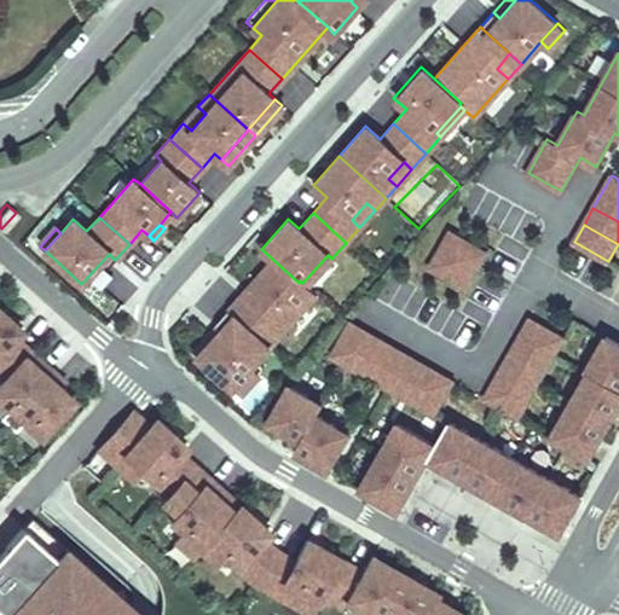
[(467,288),(480,265),(468,257),(475,245),(451,231),(431,267),(467,288)]
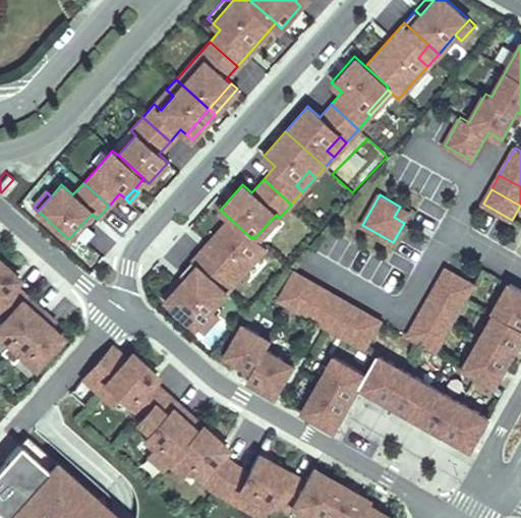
[(404,223),(410,212),(400,207),(394,217),(404,223)]
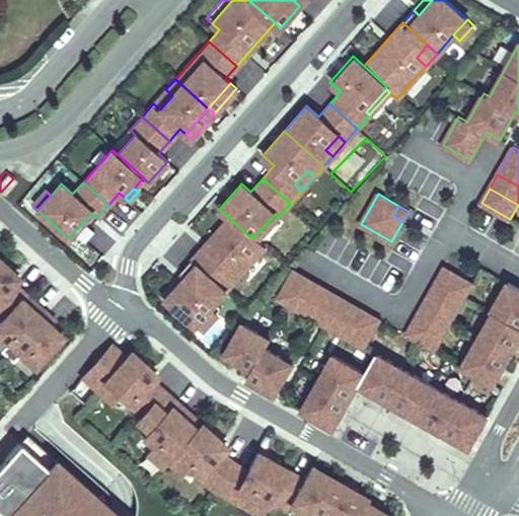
[(256,240),(278,217),(275,214),(253,237),(256,240)]
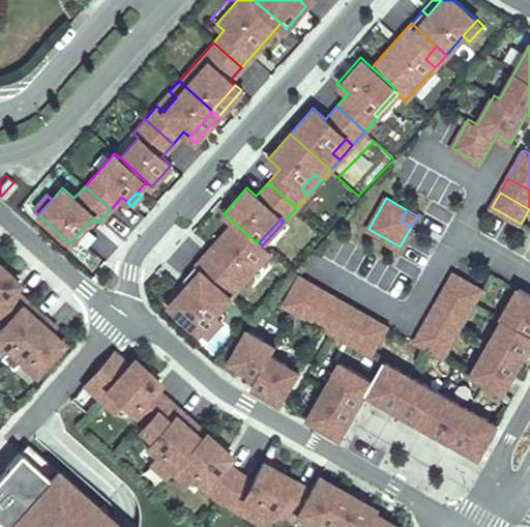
[(238,286),(269,252),(262,245),(259,242),(257,240),(256,242),(233,222),(194,265),(219,289),(229,277),(238,286)]
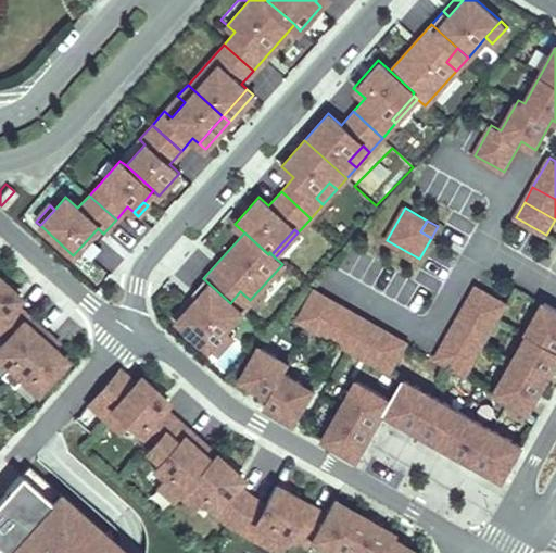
[(223,332),(240,313),(240,312),(230,303),(203,278),(192,291),(198,297),(176,321),(209,349),(223,332)]
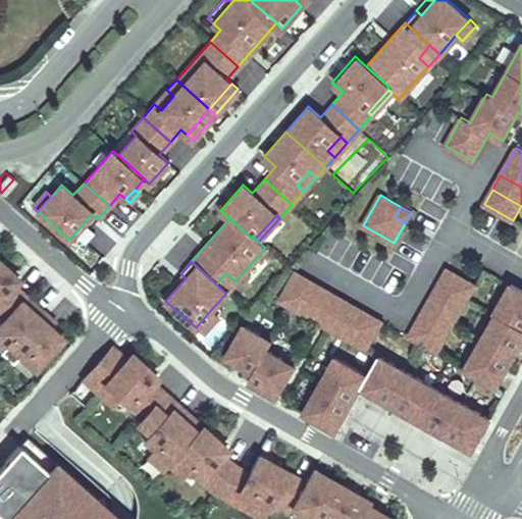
[(58,338),(45,326),(17,301),(22,296),(10,284),(15,278),(0,265),(0,342),(3,345),(0,349),(0,355),(8,363),(15,356),(31,369),(58,338)]
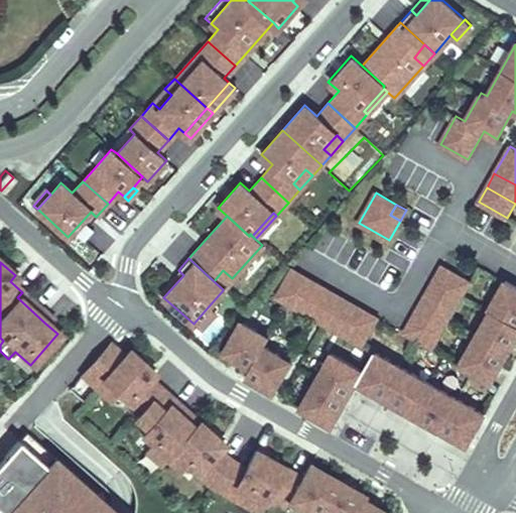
[(453,292),(461,278),(438,266),(430,280),(453,292)]
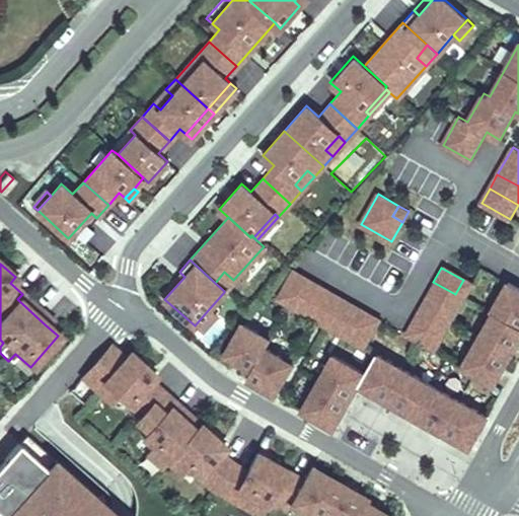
[(302,314),(318,286),(290,271),(275,299),(302,314)]
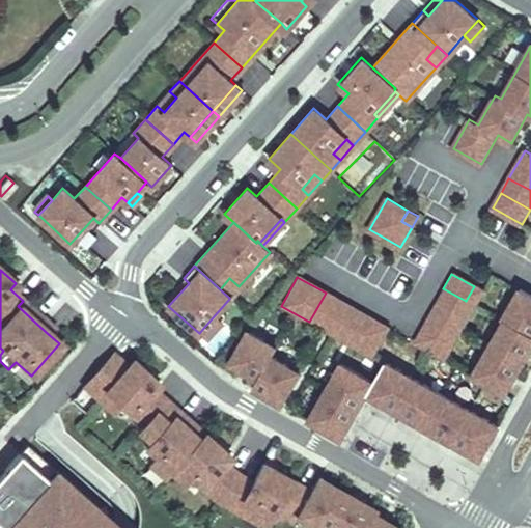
[(229,298),(239,286),(229,278),(220,289),(229,298)]
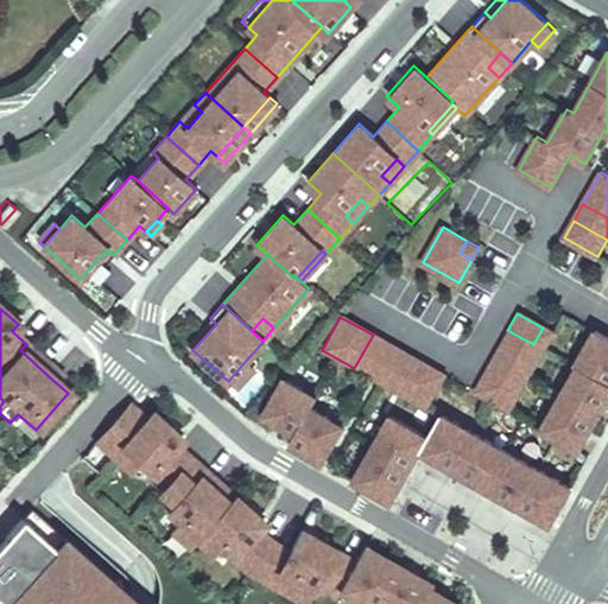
[(525,358),(533,344),(507,330),(499,344),(525,358)]
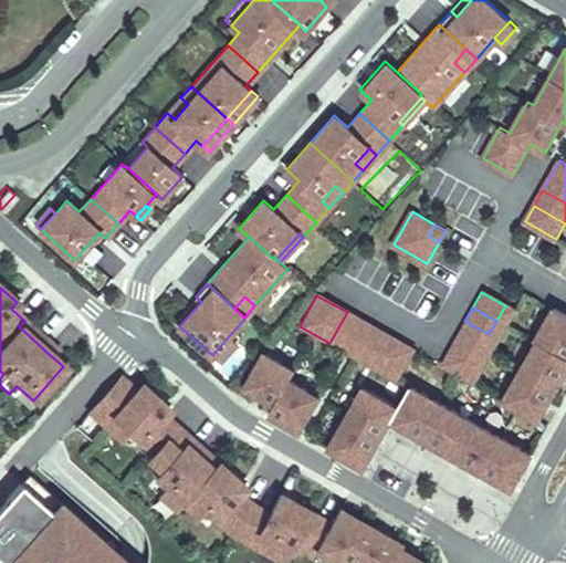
[(536,420),(565,366),(565,318),(551,310),(533,339),(535,340),(502,400),(536,420)]
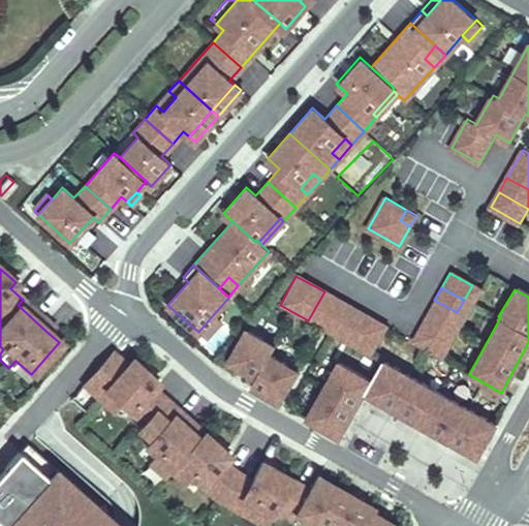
[(339,339),(355,310),(324,291),(308,320),(339,339)]
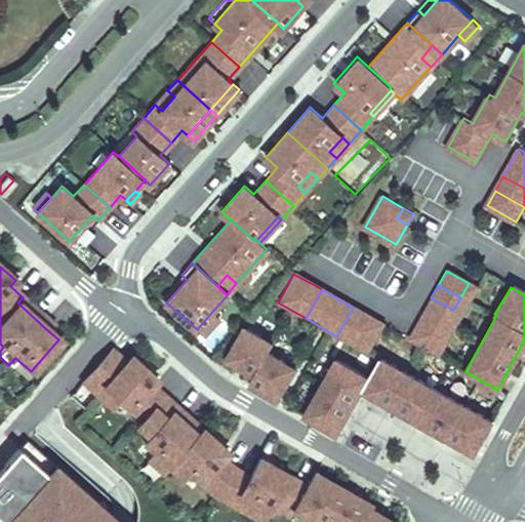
[(50,322),(23,297),(17,303),(45,328),(50,322)]
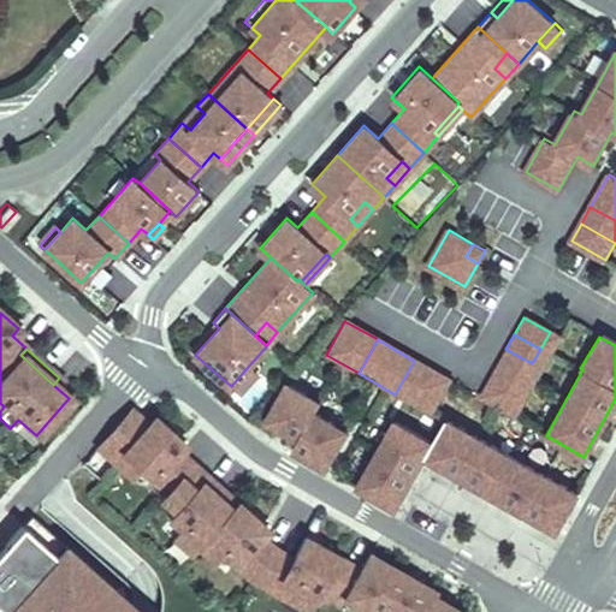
[(504,411),(532,363),(505,349),(478,397),(504,411)]
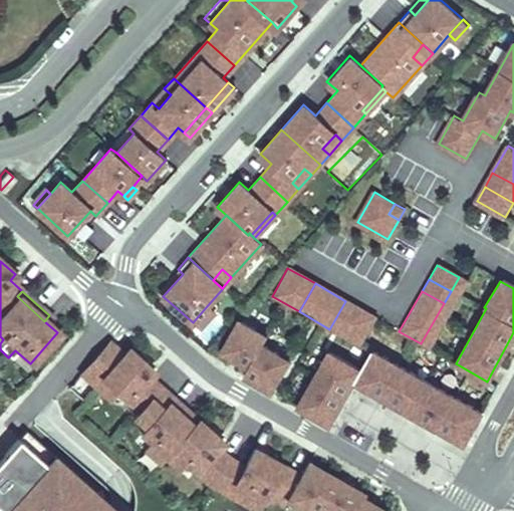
[(357,344),(373,316),(345,301),(329,329),(357,344)]
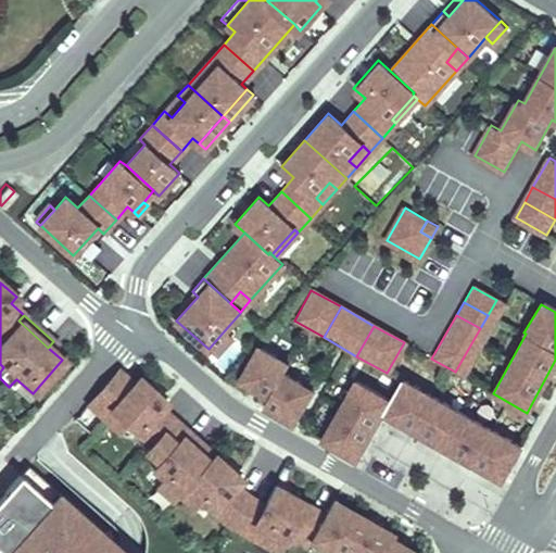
[(214,354),(229,338),(223,332),(209,349),(214,354)]
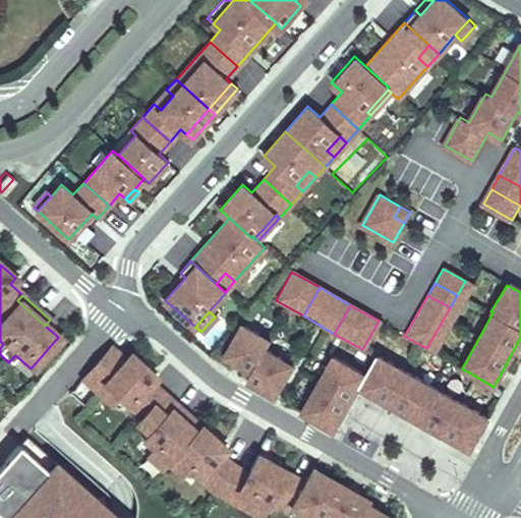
[(273,397),(291,365),(264,349),(269,341),(241,325),(223,356),(249,371),(244,381),(273,397)]
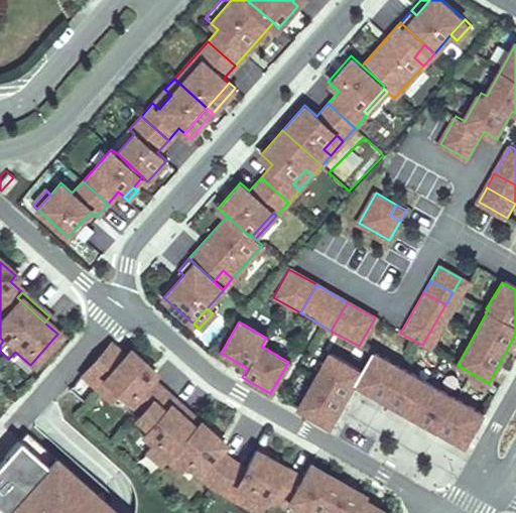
[(261,507),(283,468),(252,450),(242,468),(228,460),(217,449),(220,444),(195,421),(189,427),(165,405),(170,399),(146,378),(151,372),(126,350),(121,355),(107,342),(78,374),(92,387),(99,380),(114,393),(136,412),(130,418),(142,429),(137,435),(148,444),(162,458),(167,453),(181,466),(205,487),(227,499),(232,490),(261,507)]
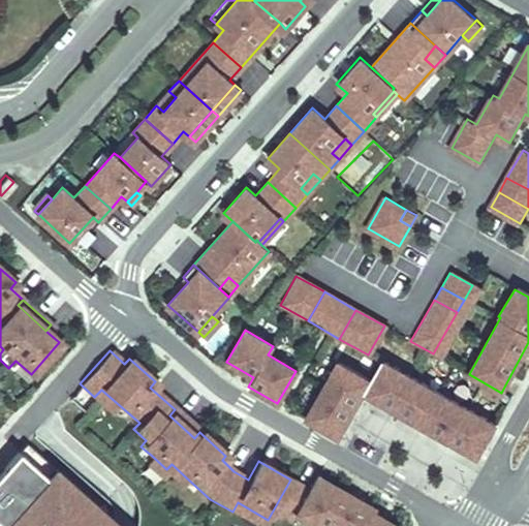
[(494,425),(381,360),(369,380),(337,363),(305,419),(337,437),(363,392),(475,457),(494,425)]
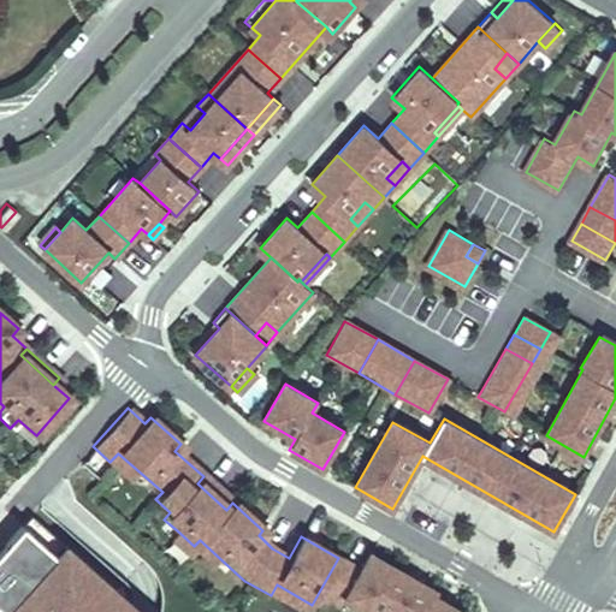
[(36,435),(18,420),(10,428),(28,444),(36,435)]
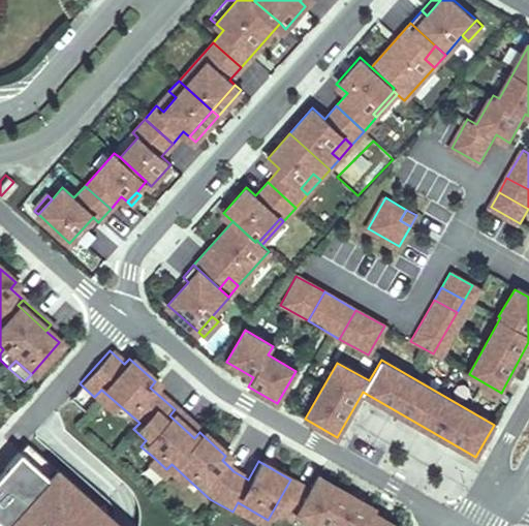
[(82,411),(94,397),(80,383),(66,398),(82,411)]
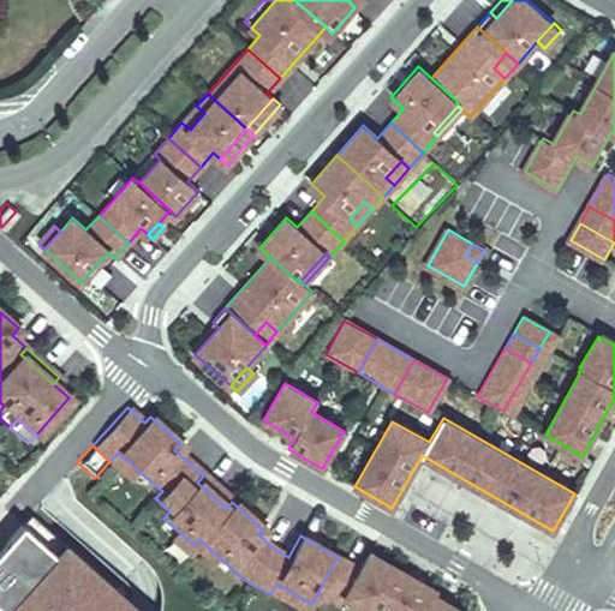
[(136,468),(118,453),(109,461),(127,477),(136,468)]
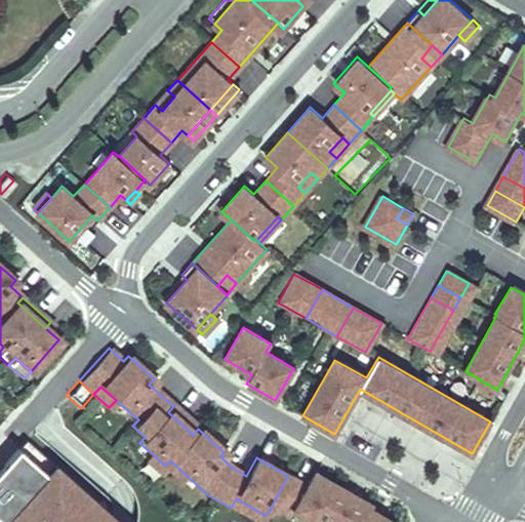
[(198,429),(173,406),(168,412),(193,435),(198,429)]
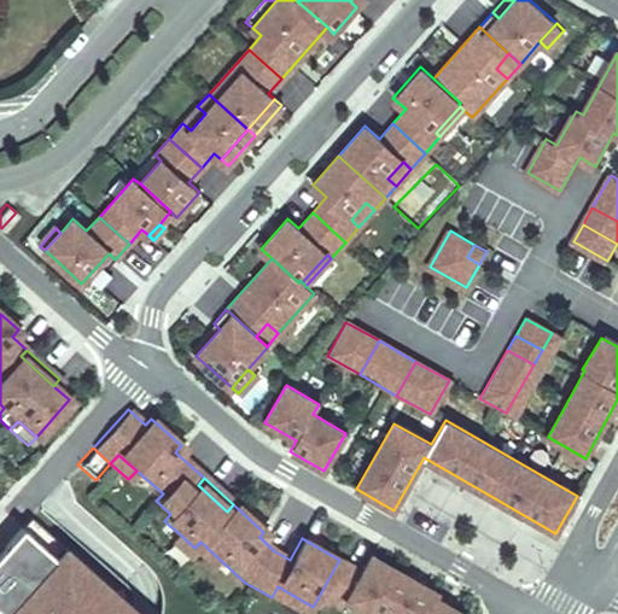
[(116,613),(17,526),(0,544),(0,613),(116,613)]
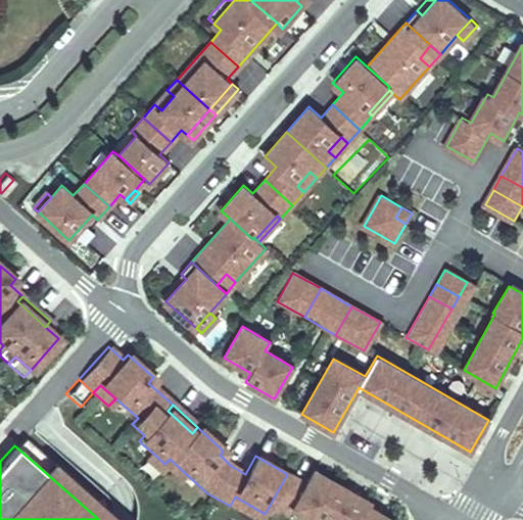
[(164,464),(150,451),(143,459),(157,472),(164,464)]
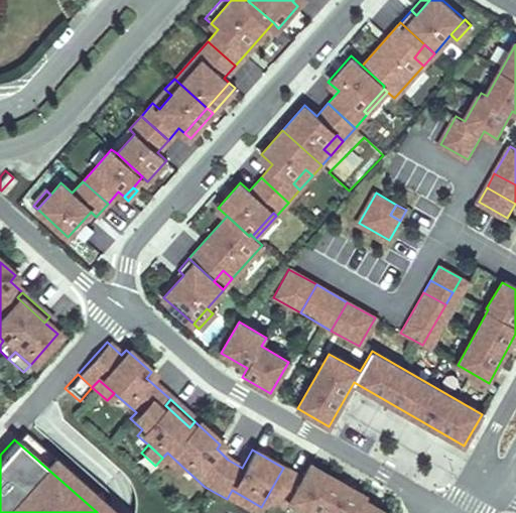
[(174,473),(181,466),(167,453),(162,458),(160,460),(174,473)]
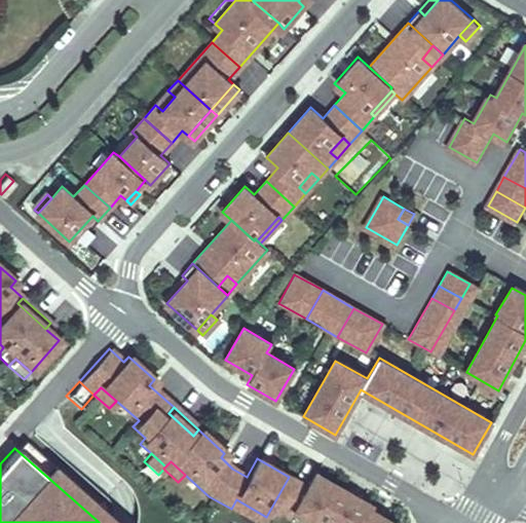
[(322,522),(341,489),(311,473),(304,486),(289,477),(270,510),(285,518),(288,514),(303,522),(322,522)]
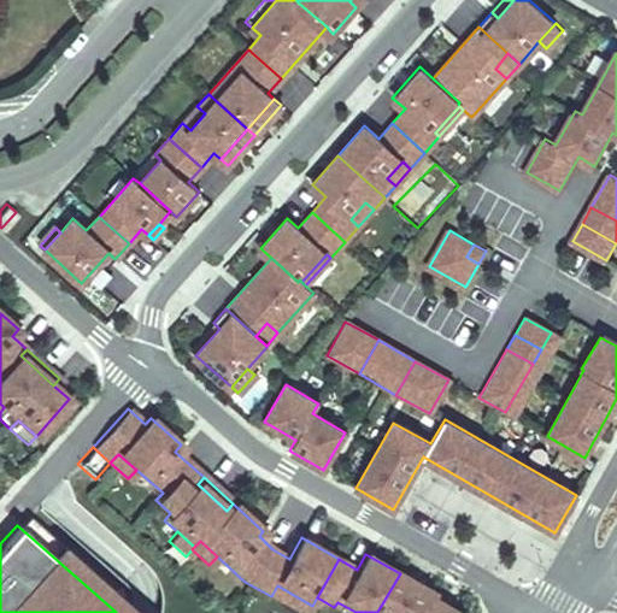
[(422,612),(432,597),(434,593),(400,573),(377,612),(422,612)]
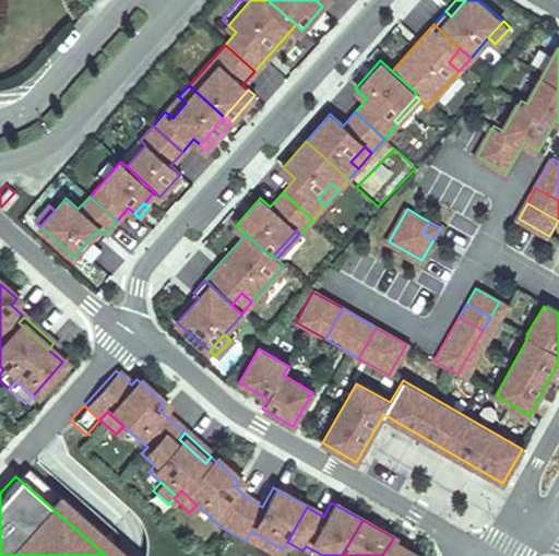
[(280,555),(283,549),(251,531),(246,541),(272,555),(280,555)]
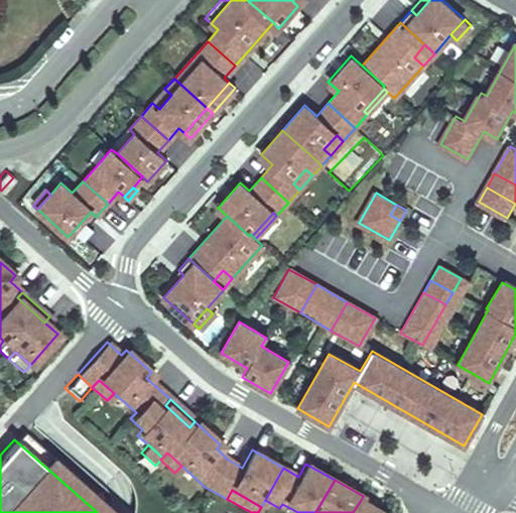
[(383,512),(361,500),(353,512),(383,512)]
